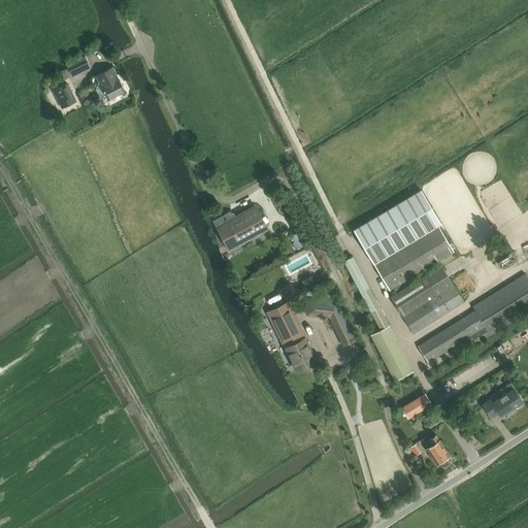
[(60,72),(64,79),(71,76),(72,76),(91,67),(85,56),(66,65),(68,68),(60,72)]
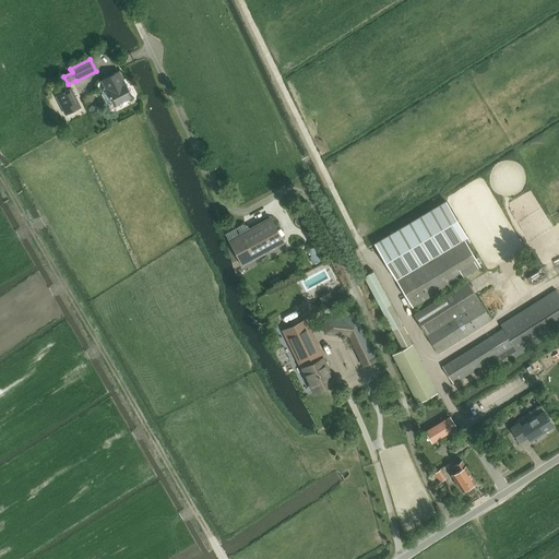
[(132,96),(119,71),(102,80),(106,87),(104,88),(102,95),(106,103),(113,105),(114,104),(115,106),(132,96)]
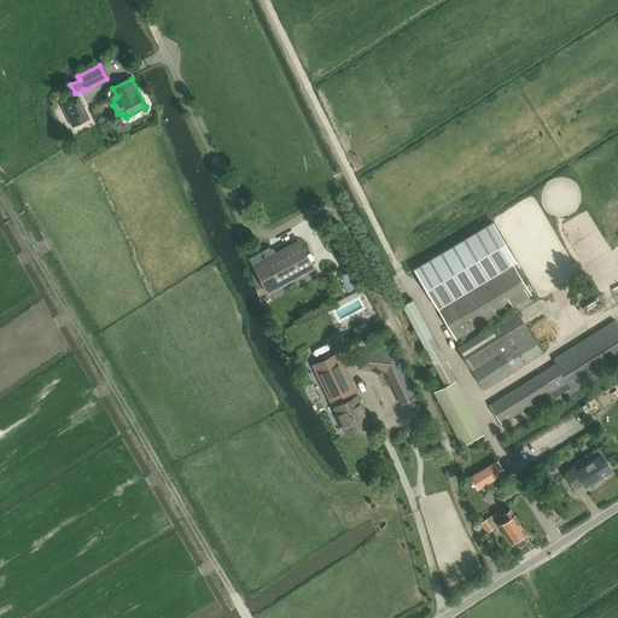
[(73,127),(89,118),(79,98),(63,106),(73,127)]
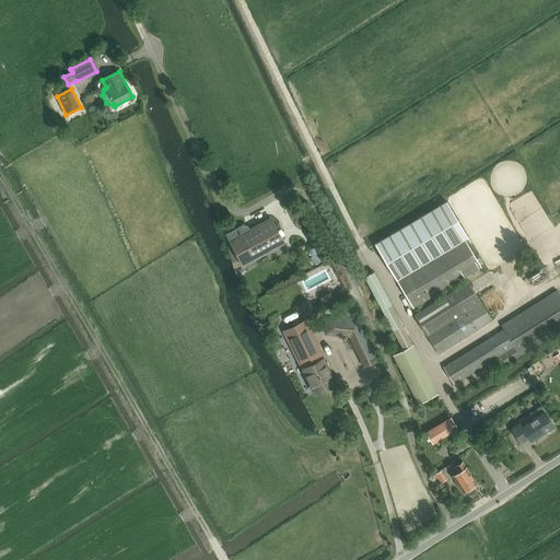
[(446,201),(375,244),(397,280),(465,240),(468,237),(446,201)]
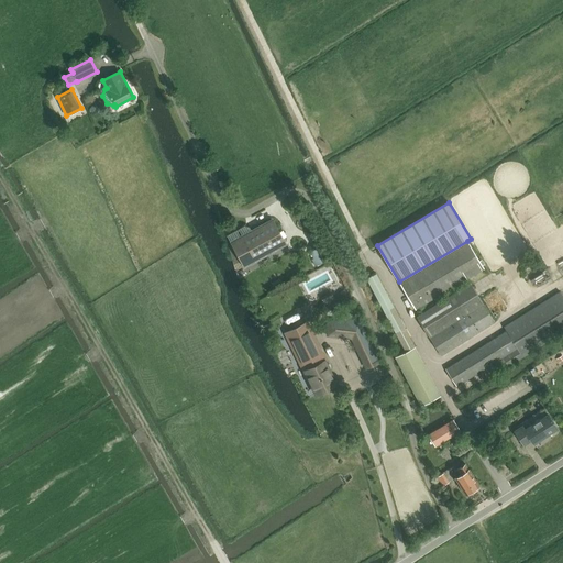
[(260,224),(258,222),(267,217),(265,212),(247,222),(252,228),(260,224)]
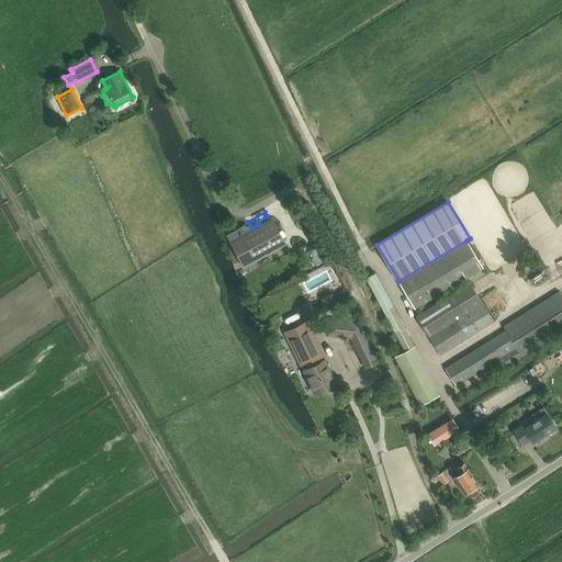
[(271,220),(231,242),(232,243),(240,259),(243,258),(251,259),(253,261),(284,244),(282,238),(279,233),(271,220)]
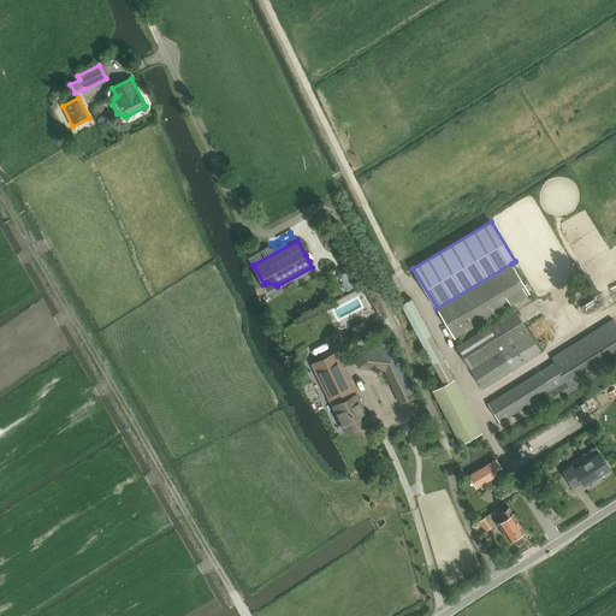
[(455,338),(529,294),(511,264),(437,308),(455,338)]
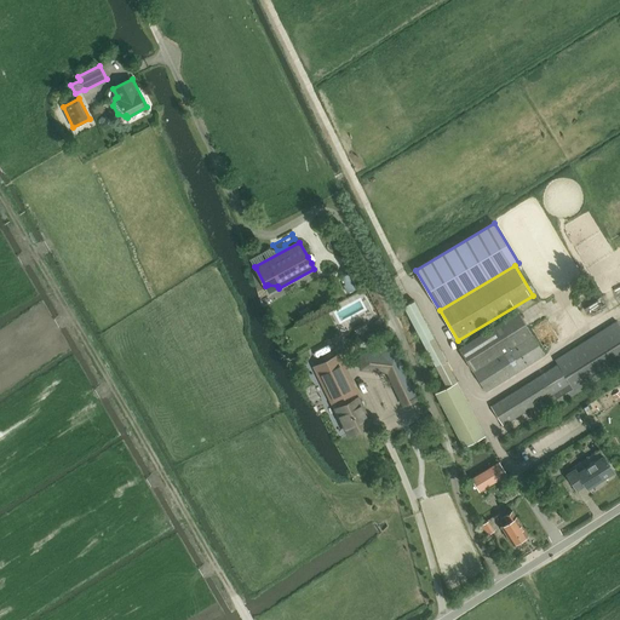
[(354,273),(343,277),(346,286),(344,286),(349,296),(362,288),(354,273)]
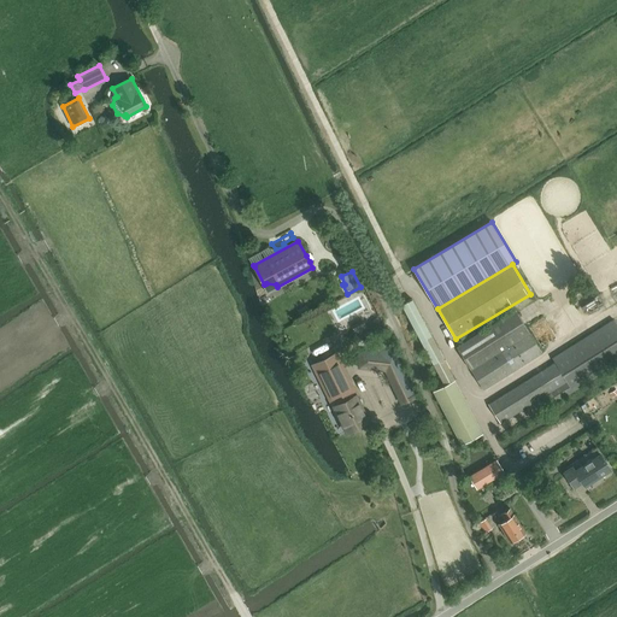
[(412,299),(403,304),(444,382),(432,388),(460,441),(482,430),(412,299)]
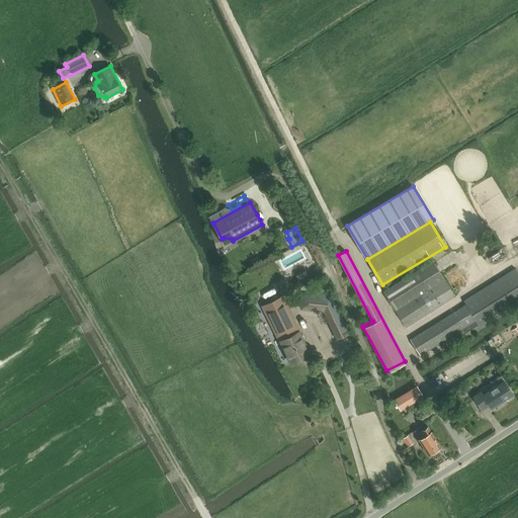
[(383,291),(395,311),(406,327),(455,296),(433,261),(383,291)]
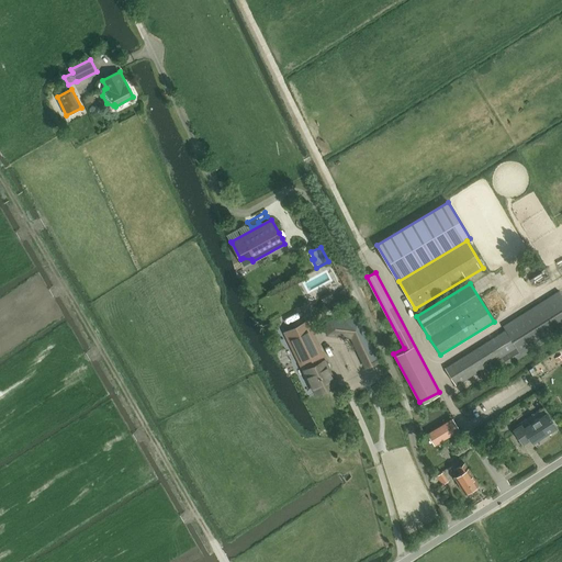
[(445,368),(456,385),(486,367),(492,374),(561,329),(561,296),(559,292),(503,326),(505,330),(445,368)]
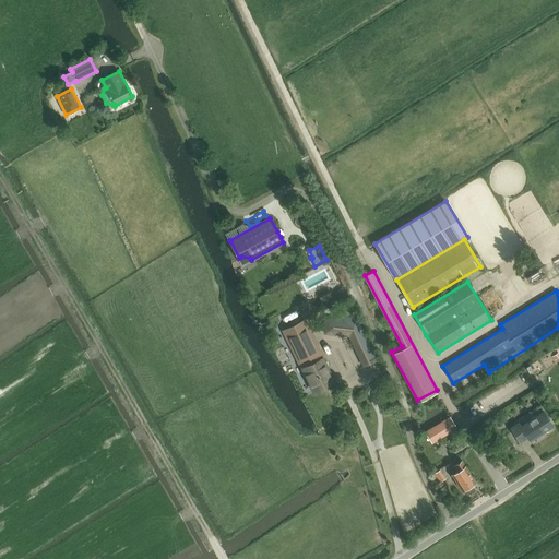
[(322,296),(324,301),(334,297),(331,292),(322,296)]
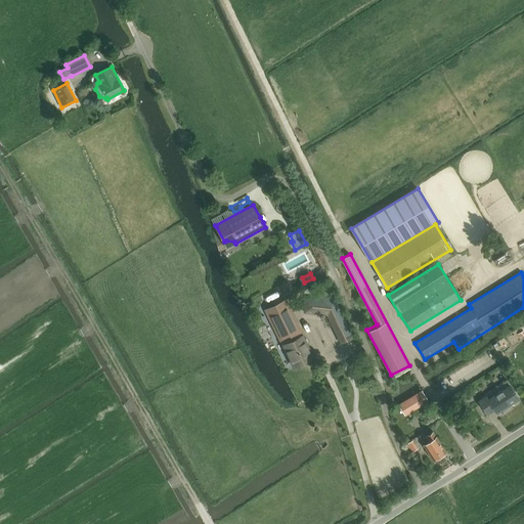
[(304,297),(304,312),(318,313),(329,314),(340,340),(351,335),(333,292),(319,297),(304,297)]
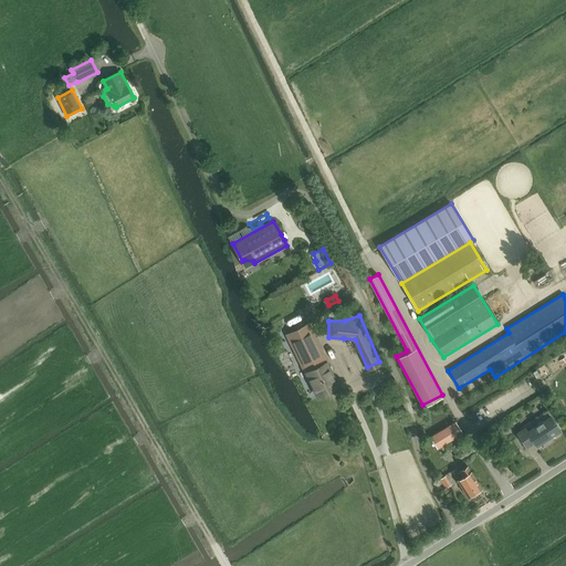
[(325,363),(307,325),(287,335),(304,368),(294,374),(297,380),(307,376),(318,397),(338,387),(332,373),(333,369),(332,366),(327,365),(326,363),(325,363)]
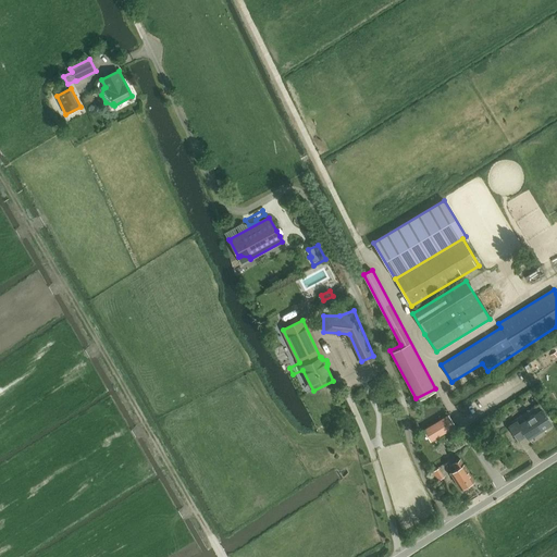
[(387,397),(379,399),(383,412),(391,410),(387,397)]
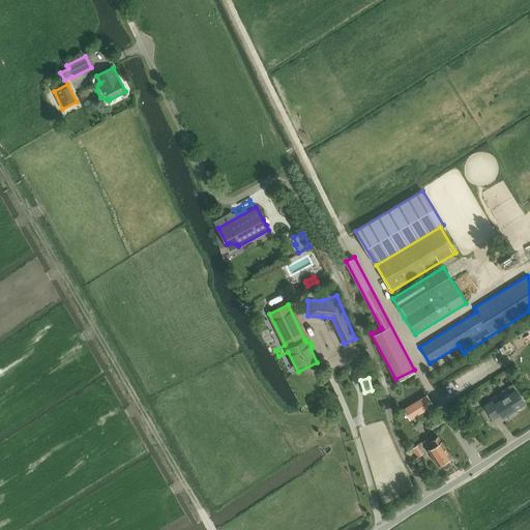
[(492,401),(484,406),(493,419),(500,415),(502,418),(525,404),(516,389),(494,405),(492,401)]
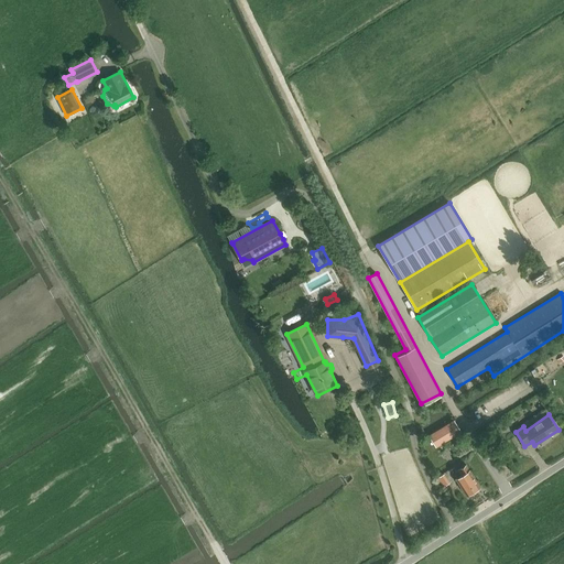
[(430,435),(436,447),(461,432),(454,421),(430,435)]
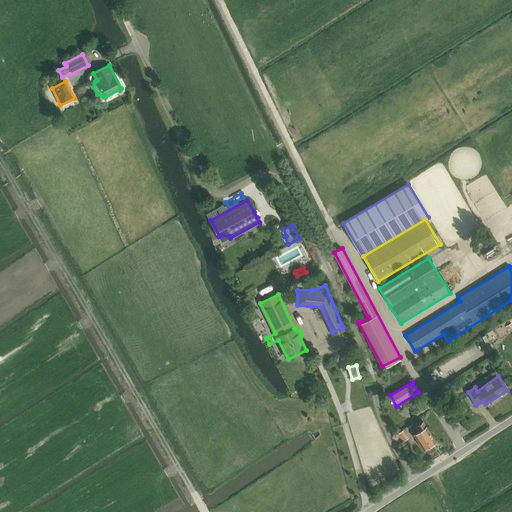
[(435,442),(423,422),(417,425),(421,430),(414,434),(424,449),(425,448),(426,449),(430,447),(430,445),(435,442)]
